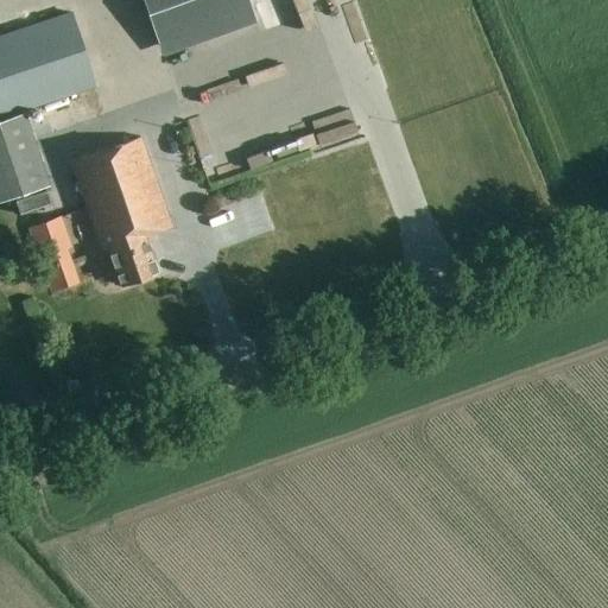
[(144,0),(160,44),(254,8),(251,0),(144,0)]
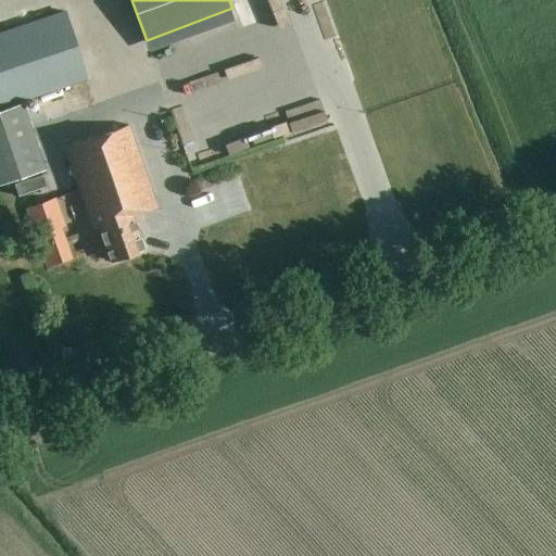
[(0,108),(88,79),(66,10),(0,32),(0,108)]
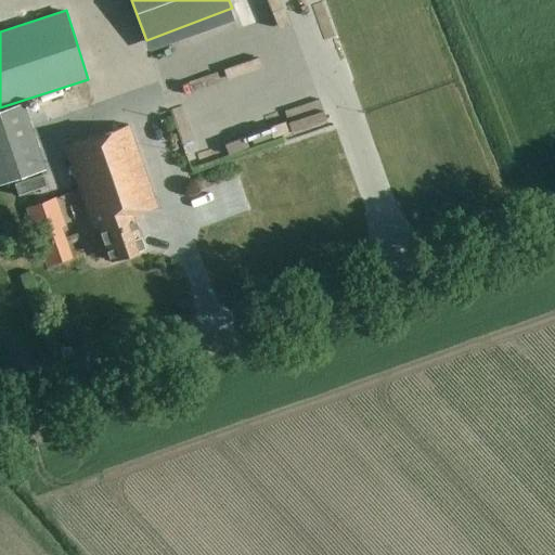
[(42,94),(46,105),(69,99),(67,88),(42,94)]
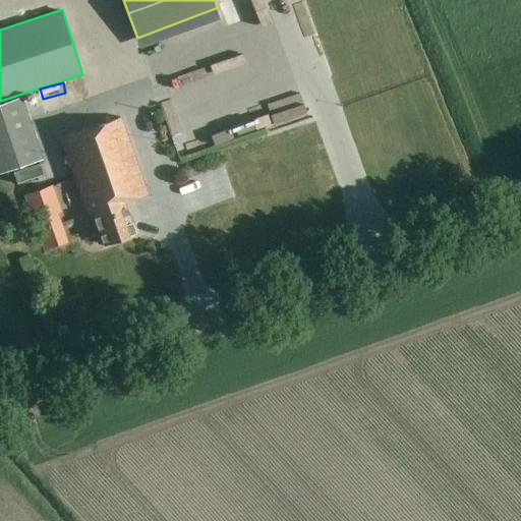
[(0,173),(42,159),(20,96),(0,103),(0,173)]
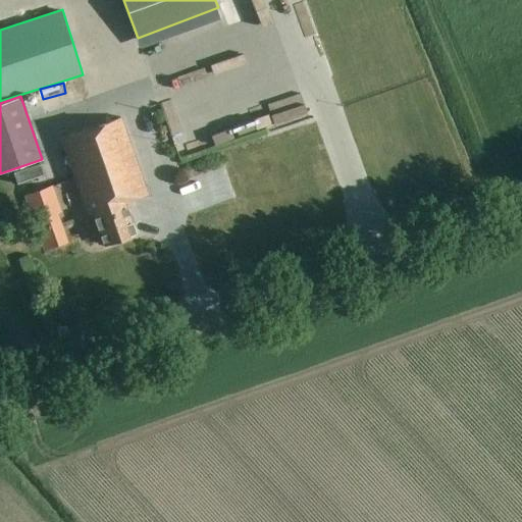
[(119,116),(61,138),(88,217),(93,215),(104,247),(135,236),(124,203),(147,196),(119,116)]
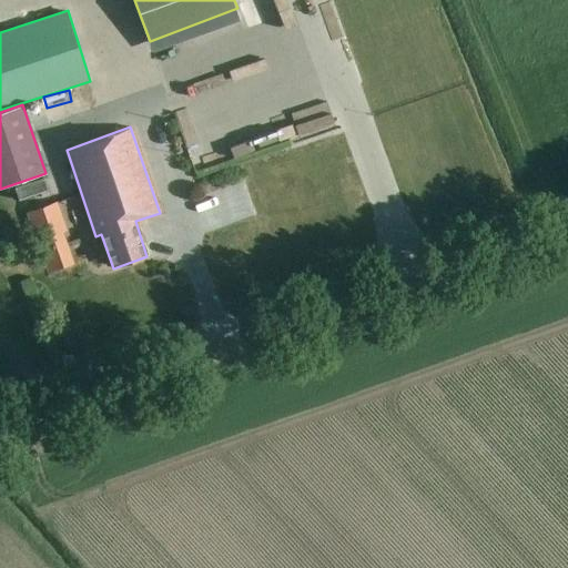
[(57,203),(26,214),(39,255),(68,245),(63,232),(67,230),(57,203)]
